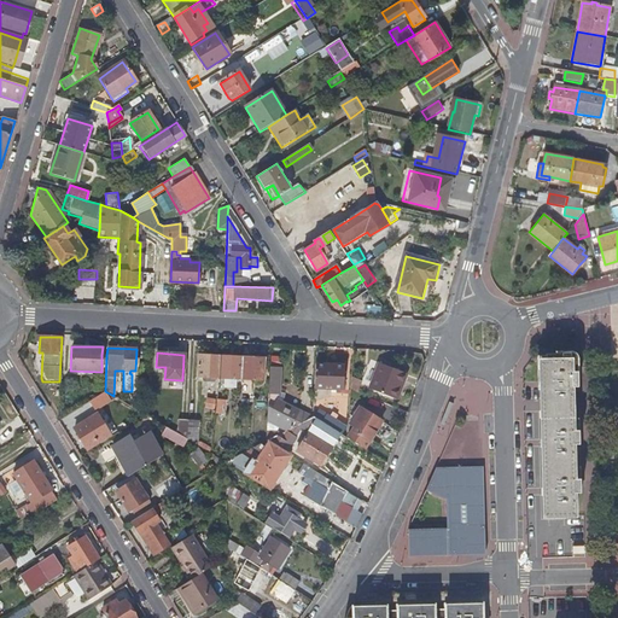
[(547,356),(538,356),(540,390),(542,390),(544,517),(575,517),(575,494),(582,494),(581,467),(575,467),(573,445),(581,445),(579,419),(573,419),(572,388),(579,388),(579,362),(579,359),(578,357),(577,356),(576,354),(575,354),(573,353),(571,353),(558,353),(558,354),(547,355),(547,356)]
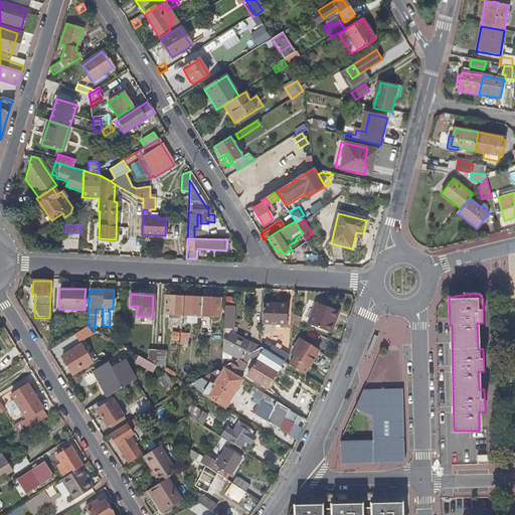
[(181,315),(182,297),(166,296),(165,315),(170,315),(178,315),(181,315)]
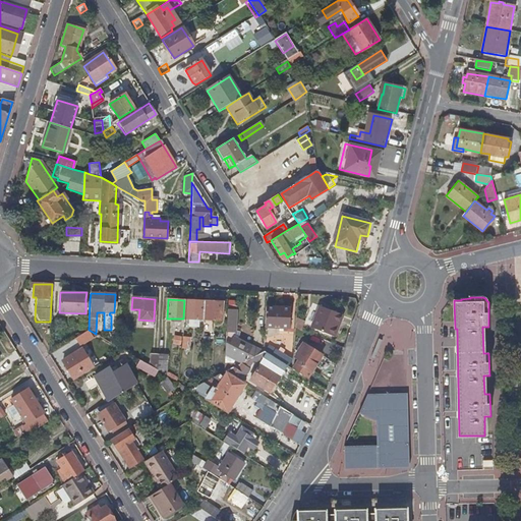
[(204,321),(204,301),(184,300),(183,319),(187,320),(194,320),(204,321)]
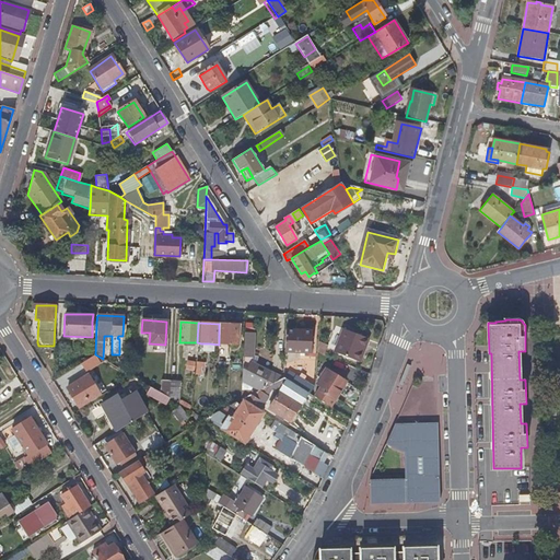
[(238,324),(219,324),(219,345),(222,345),(229,345),(238,346),(238,324)]
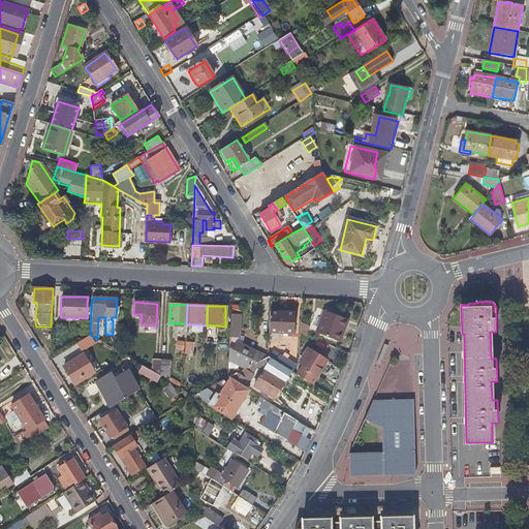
[(314,332),(333,339),(338,324),(340,325),(343,317),(323,310),(314,332)]
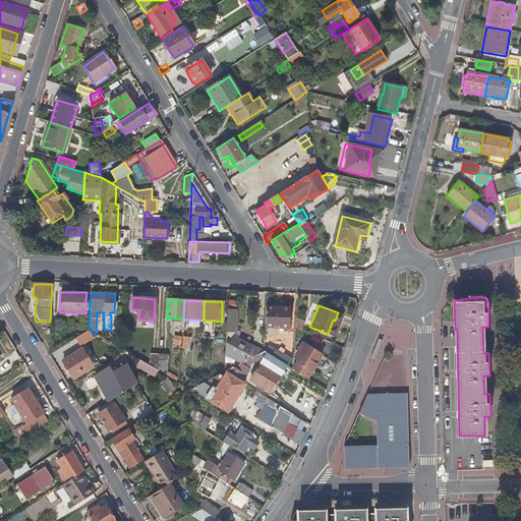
[(290,308),(266,307),(265,328),(289,329),(290,308)]
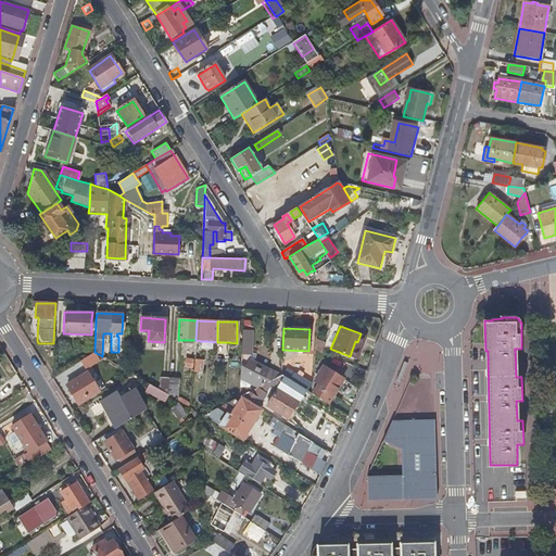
[(250,333),(242,332),(241,355),(249,355),(250,333)]
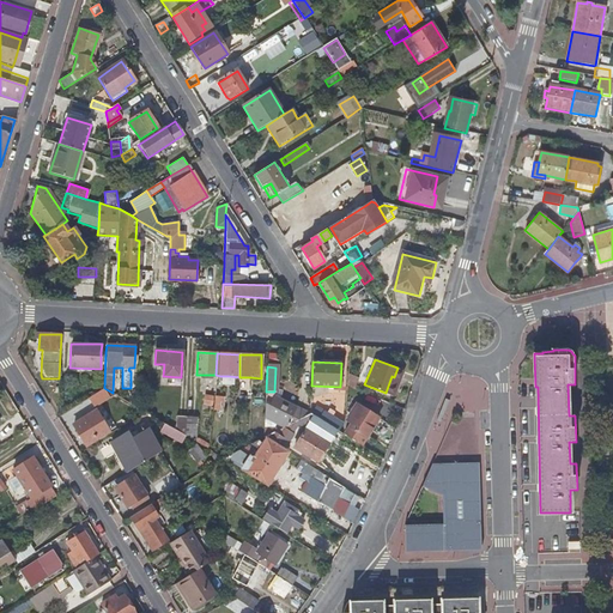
[(358,377),(349,374),(347,386),(354,388),(358,377)]
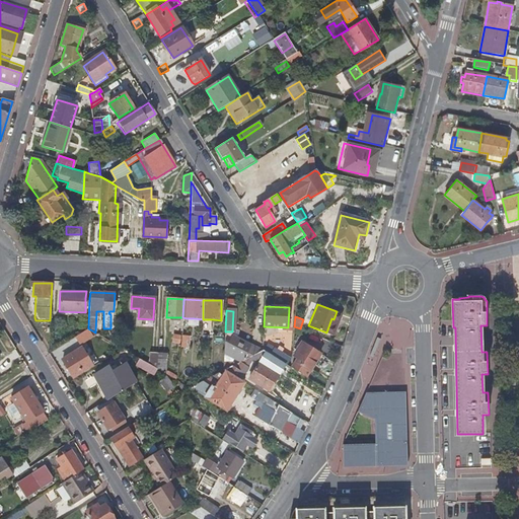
[(88,328),(75,336),(80,344),(93,337),(88,328)]
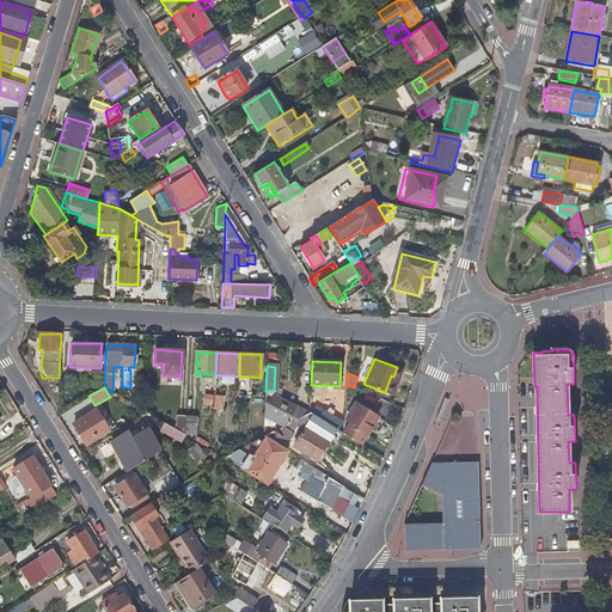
[(299,418),(310,412),(276,401),(273,409),(265,407),(264,410),(263,418),(283,427),(292,422),(299,418)]
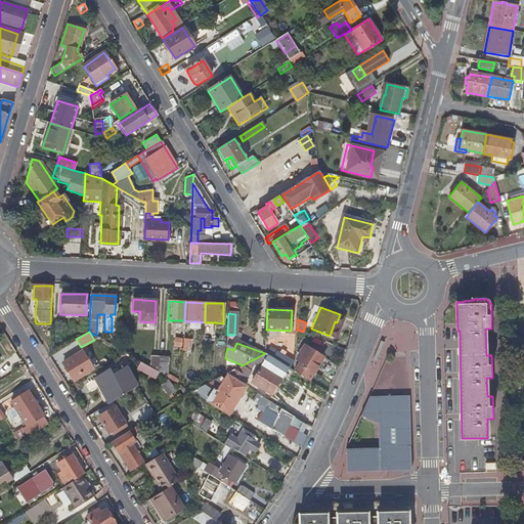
[(285,365),(290,368),(293,362),(269,347),(265,353),(285,365)]
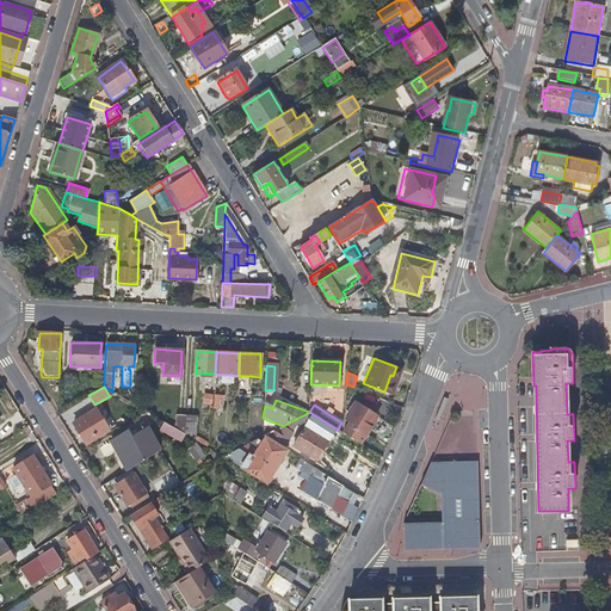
[(343,433),(360,443),(377,417),(362,406),(359,409),(352,406),(347,412),(347,420),(350,423),(343,433)]
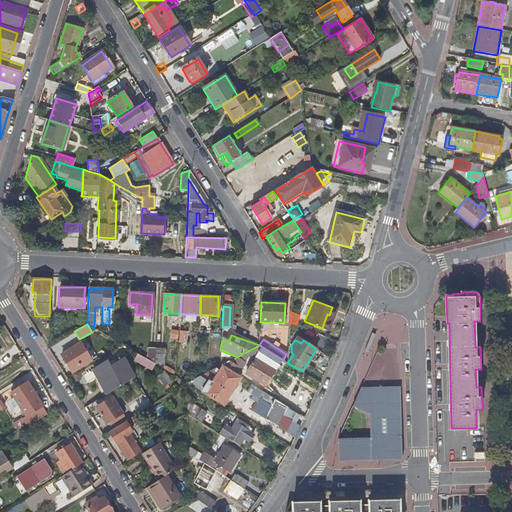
[(89,360),(79,343),(61,354),(72,371),(89,360)]
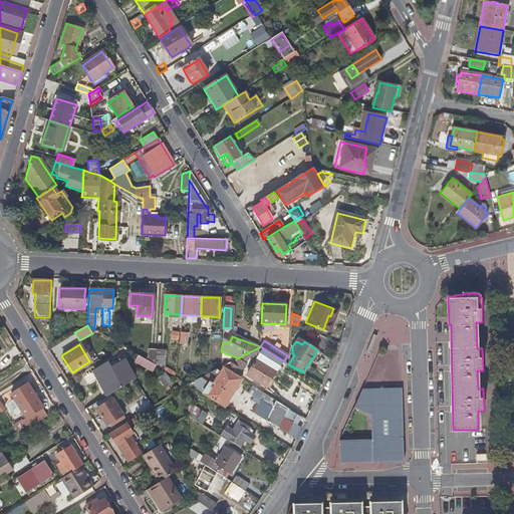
[(279,358),(260,346),(251,351),(275,366),(279,358)]
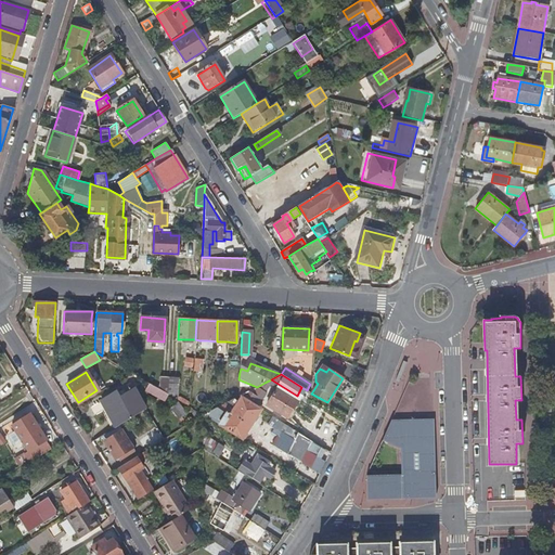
[(159,377),(158,390),(167,396),(168,377),(159,377)]
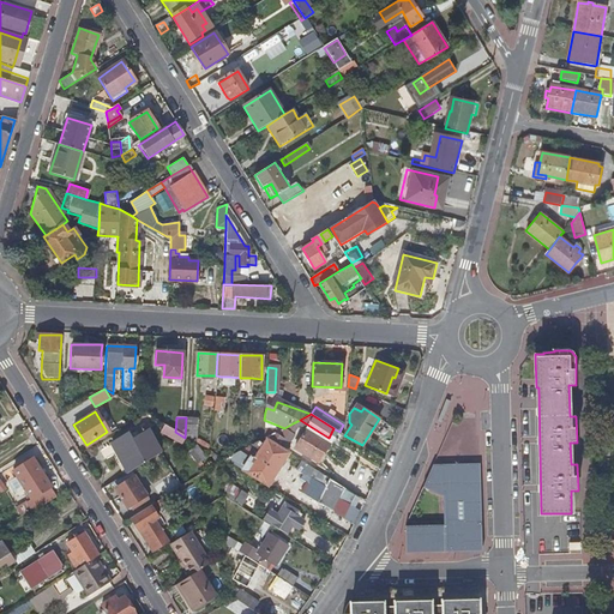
[(197,419),(186,417),(185,438),(194,444),(197,419)]
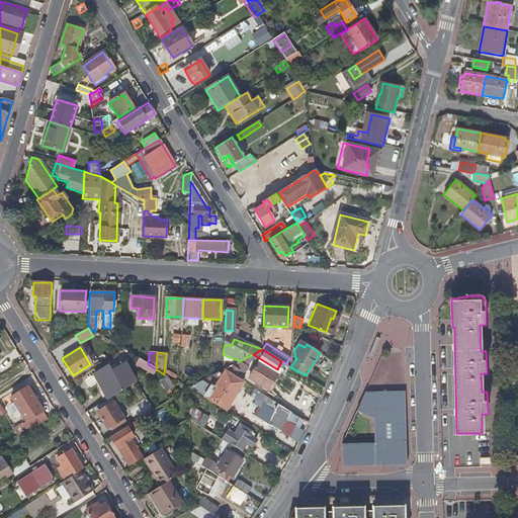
[(240,361),(243,367),(250,363),(247,357),(240,361)]
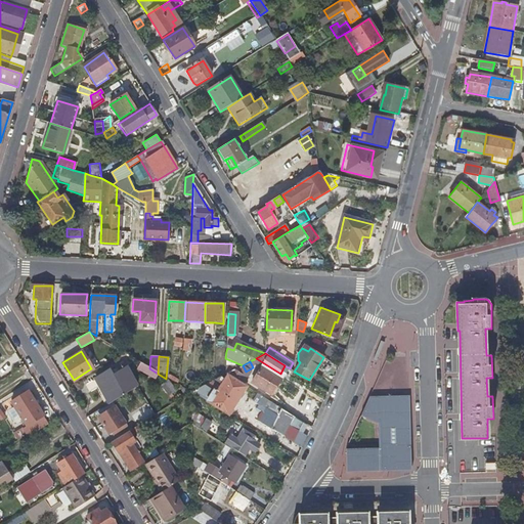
[(149,368),(139,362),(137,368),(150,378),(158,374),(149,368)]
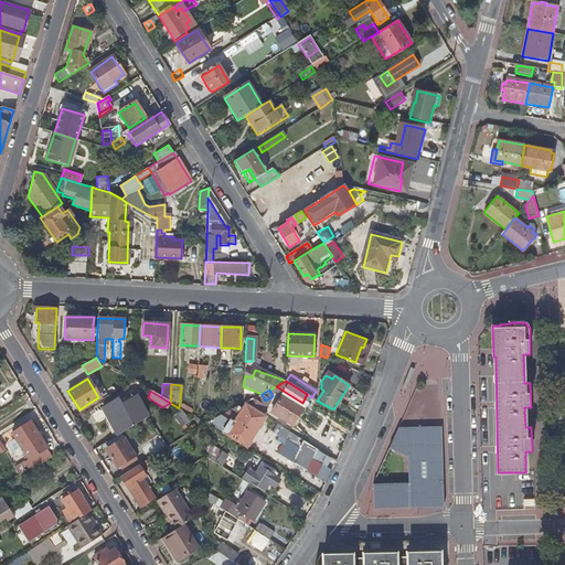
[(243,397),(243,404),(249,401),(254,398),(252,396),(249,396),(248,395),(243,397)]
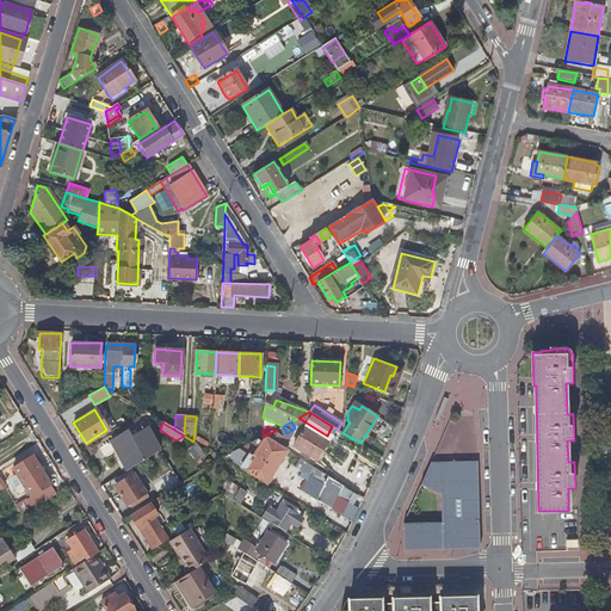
[(110,444),(127,470),(159,451),(160,450),(146,429),(131,438),(128,432),(110,444)]
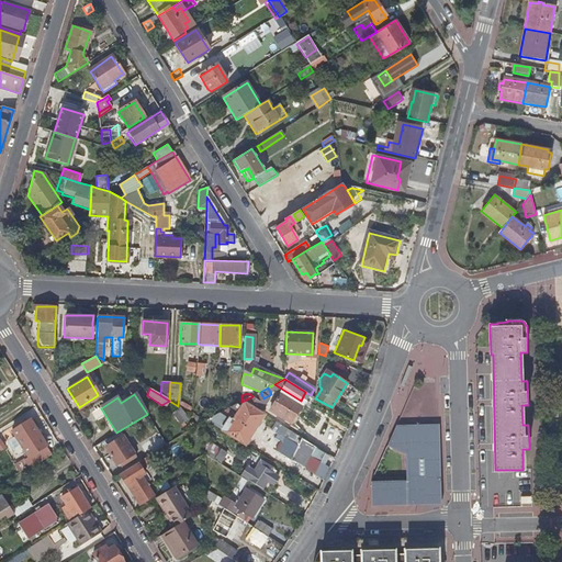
[(291,424),(301,407),(280,395),(269,412),(291,424)]
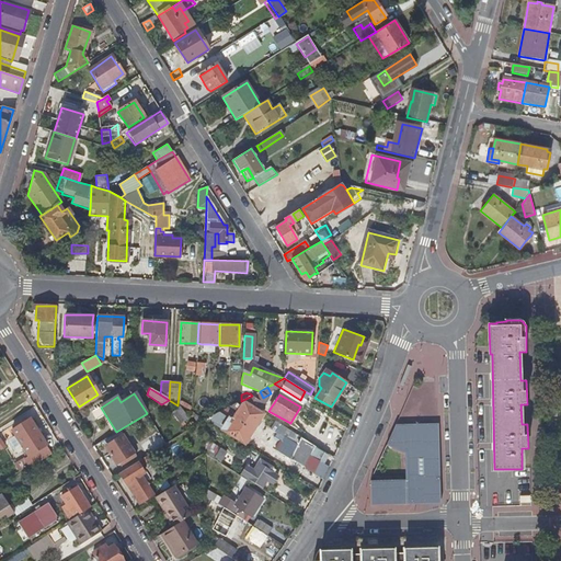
[(248,398),(241,401),(254,410),(258,403),(248,398)]
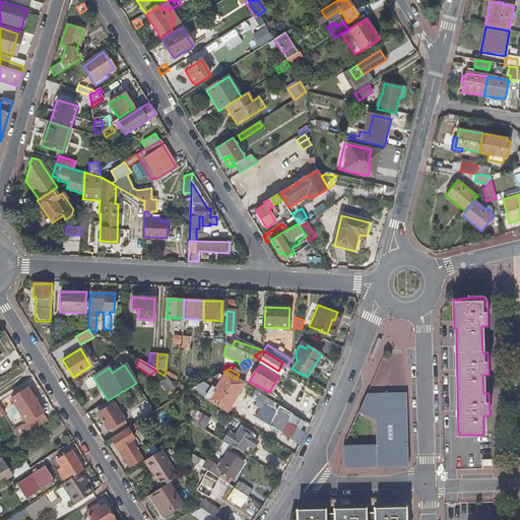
[(299,375),(289,369),(285,376),(296,381),(299,375)]
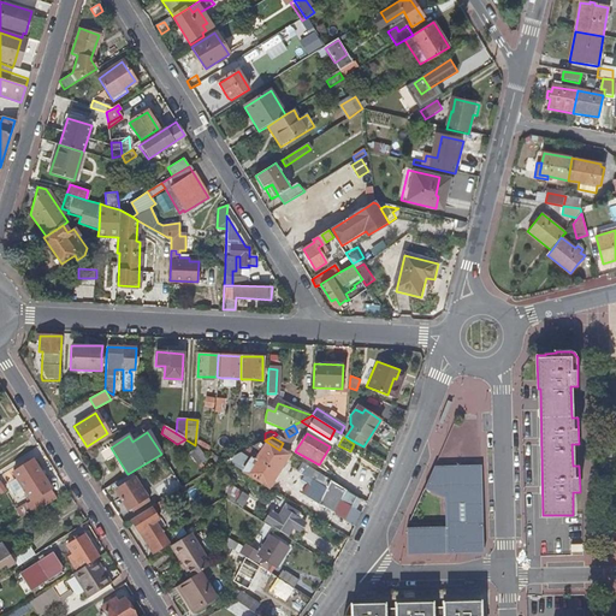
[(224,462),(267,489),(289,455),(279,450),(265,440),(250,448),(258,451),(253,461),(248,457),(249,455),(244,451),(237,455),(224,462)]
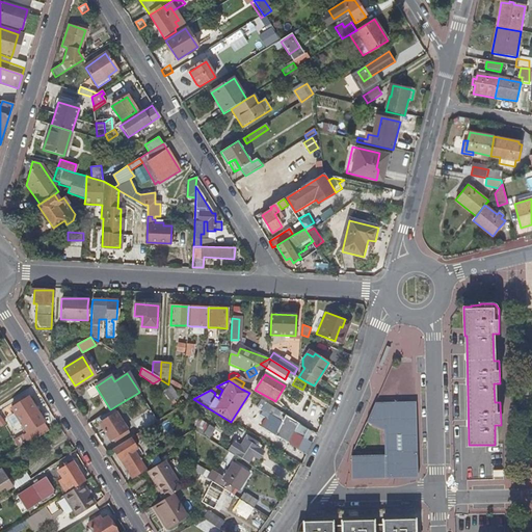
[(178,397),(169,386),(161,392),(170,403),(170,402),(173,404),(175,403),(174,401),(178,397)]
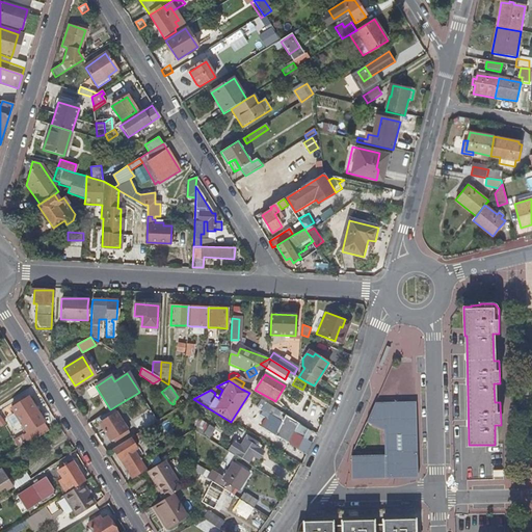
[(193,399),(181,392),(186,403),(193,399)]
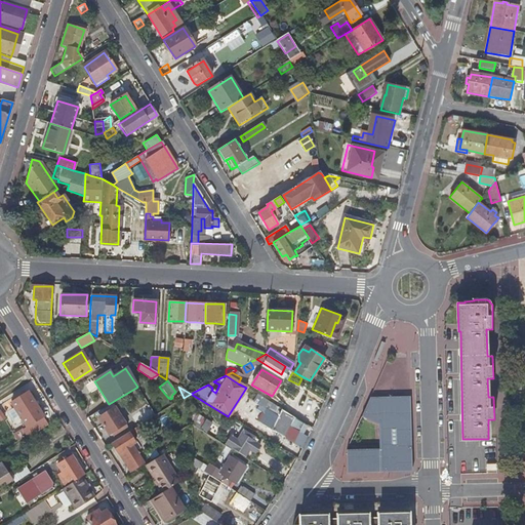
[(14,407),(21,417),(27,427),(43,415),(29,392),(11,403),(14,407)]
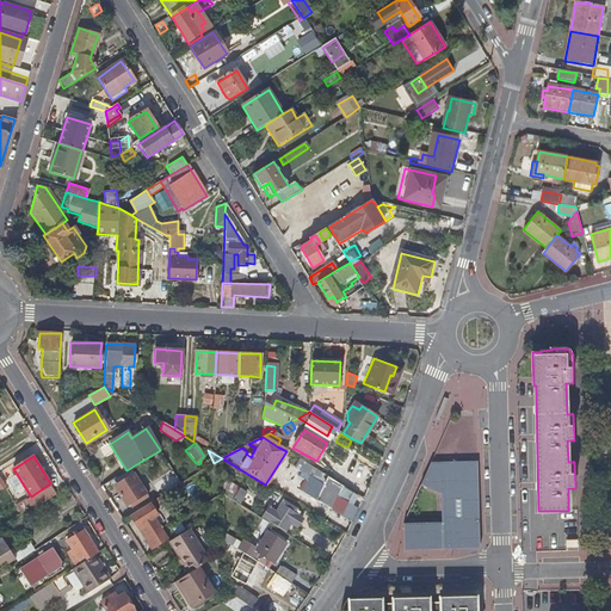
[(315,500),(340,514),(353,492),(351,491),(335,481),(300,460),(294,469),(298,471),(316,482),(323,487),(315,500)]
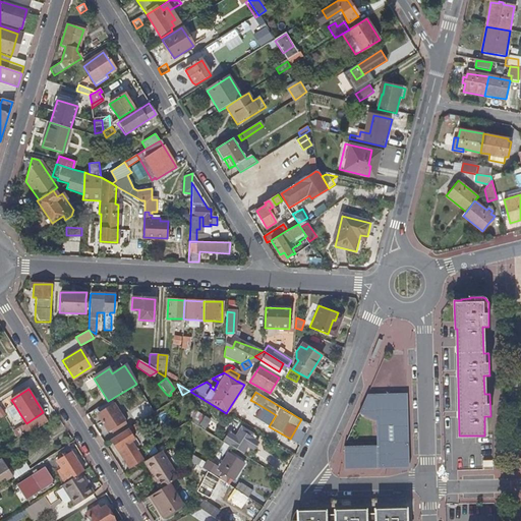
[(407,394),(368,395),(360,415),(377,420),(378,447),(345,448),(346,469),(409,467),(407,394)]
